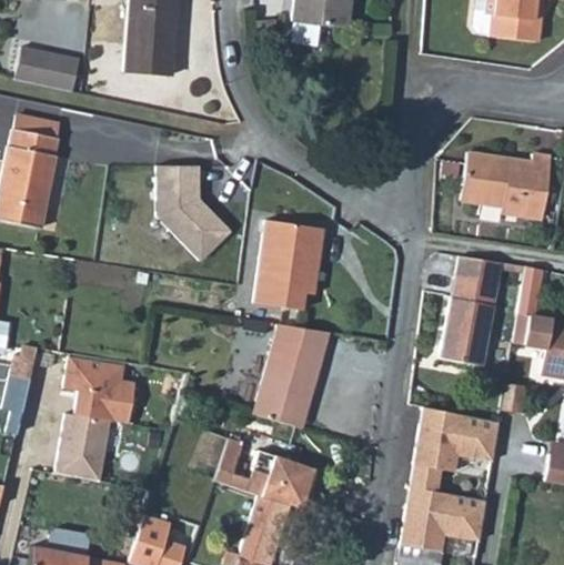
[(130,0),(124,72),(171,76),(178,0),(130,0)]
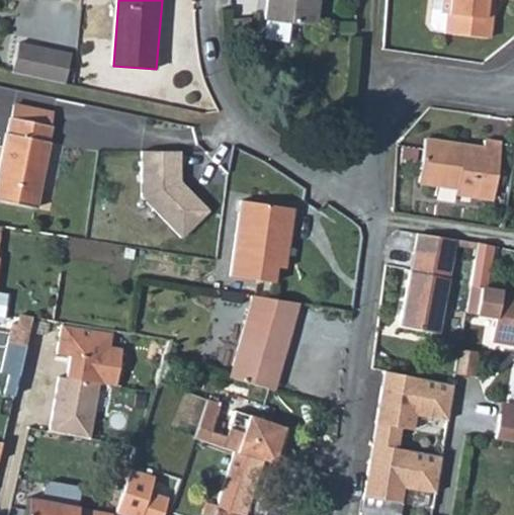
[(268,0),(266,17),(268,17),(293,20),(319,23),(322,0),(268,0)]
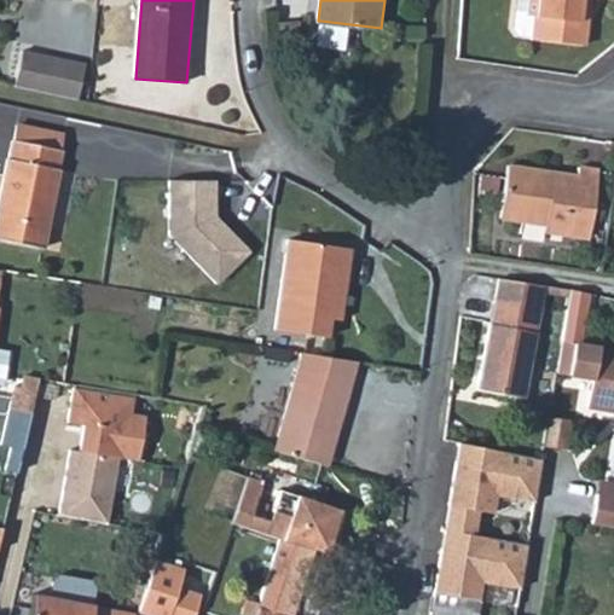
[(532,18),(533,0),(517,0),(516,34),(521,40),(539,41),(540,21),(532,18)]
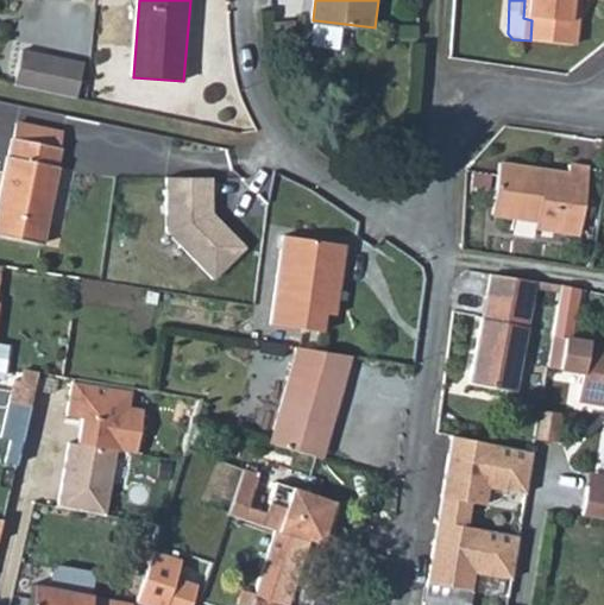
[(524,0),(523,18),(532,20),(530,41),(580,46),(586,0),(595,1),(595,0),(524,0)]
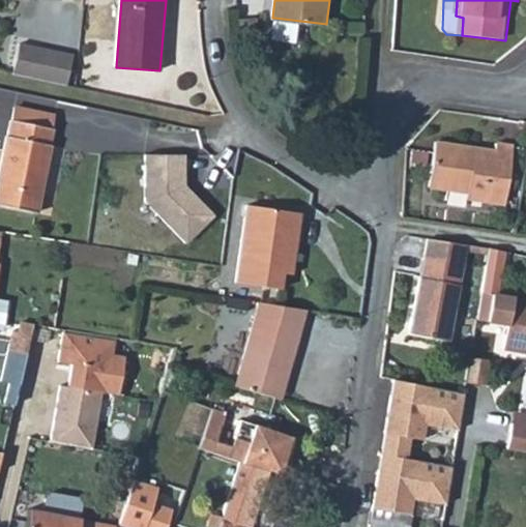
[(300,21),(274,18),(272,38),(297,41),(300,21)]
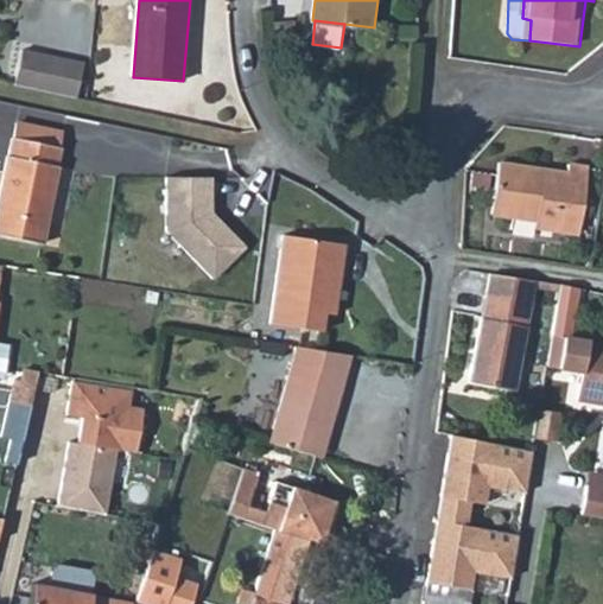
[(18,84),(37,88),(43,51),(25,49),(18,84)]
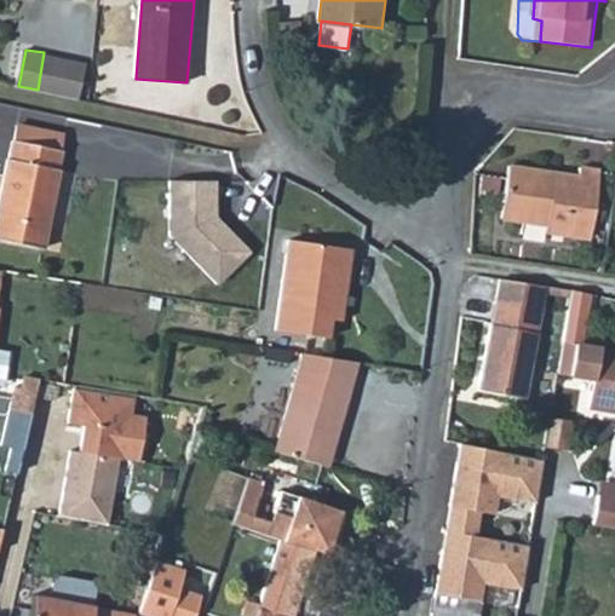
[(44,52),(38,90),(80,97),(87,61),(44,52)]
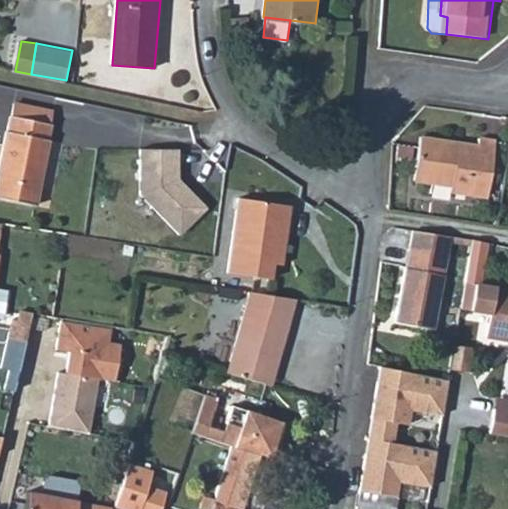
[(15,103),(13,116),(51,123),(53,109),(15,103)]
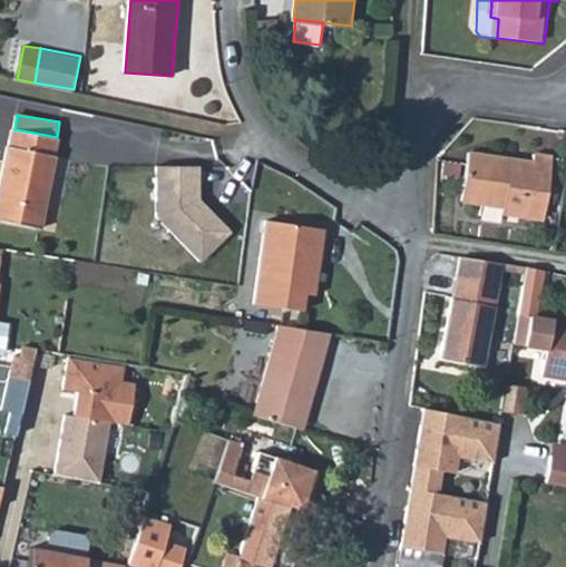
[(0,220),(44,228),(60,137),(57,137),(15,129),(12,128),(0,194),(0,220)]
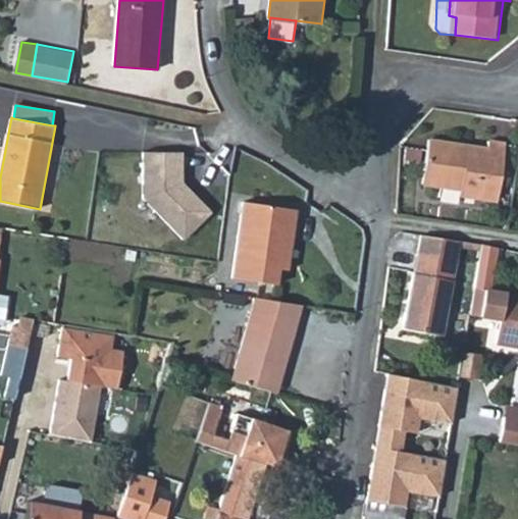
[(430,179),(469,183),(468,192),(505,196),(511,140),(495,138),(494,145),(435,139),(430,179)]
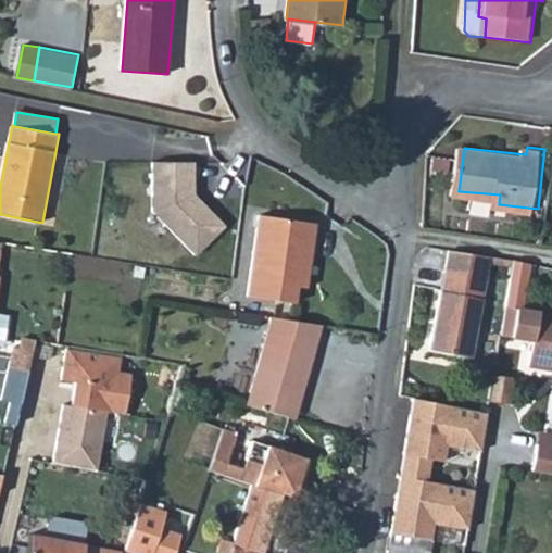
[(154,161),(153,213),(197,255),(227,225),(197,196),(198,162),(154,161)]
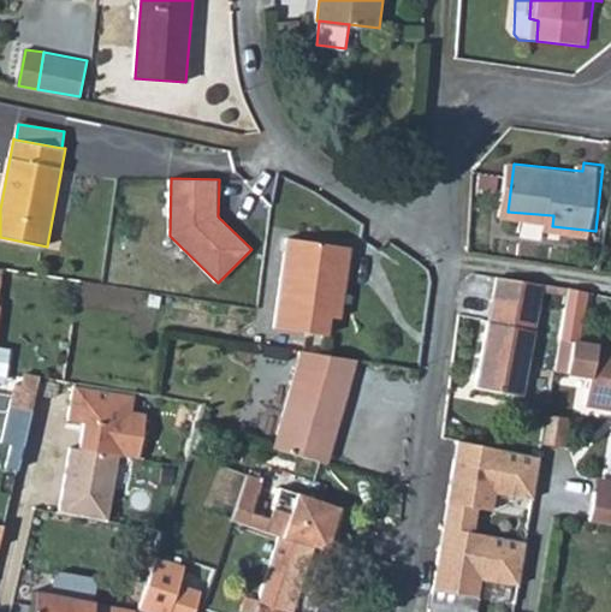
[(327,333),(331,312),(337,263),(348,265),(350,247),(289,238),(277,326),(327,333)]
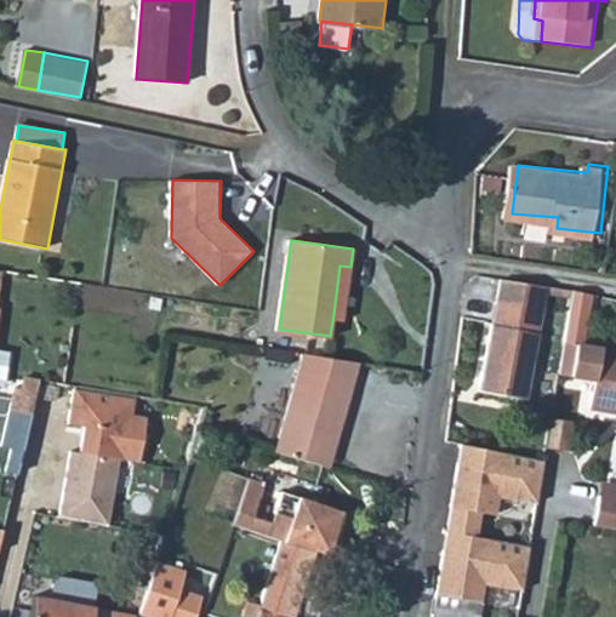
[(340,266),(334,314),(344,316),(351,267),(340,266)]
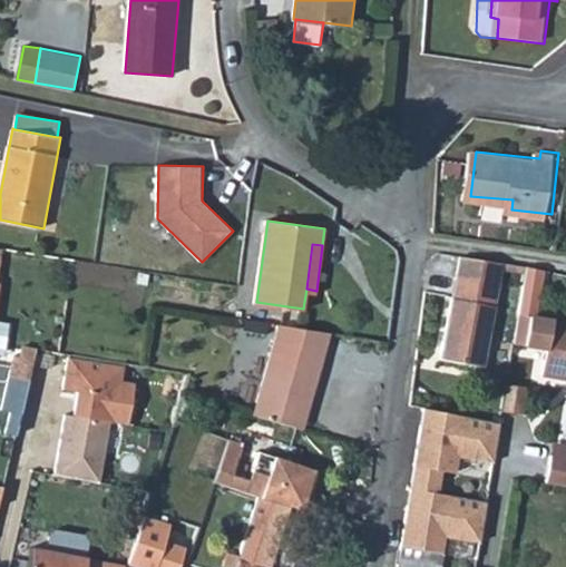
[(506,262),(461,255),(443,360),(488,367),(506,262)]
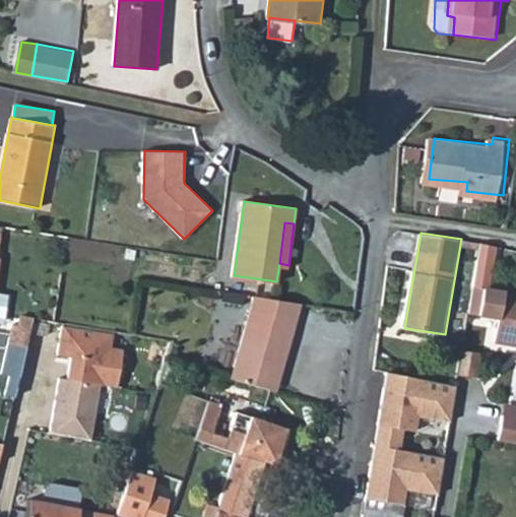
[(482,244),(475,285),(485,286),(492,288),(499,246),(482,244)]
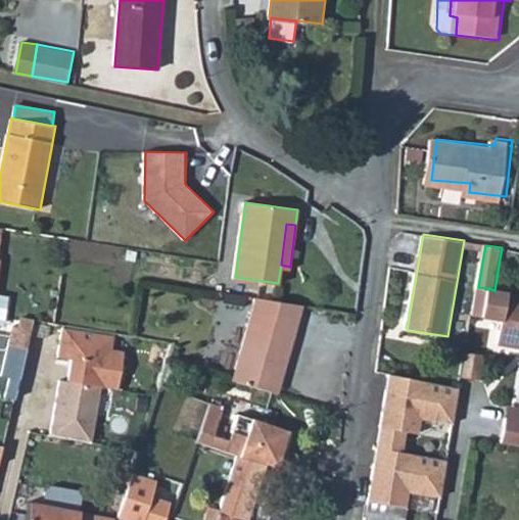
[(478,287),(473,314),(483,315),(487,288),(478,287)]
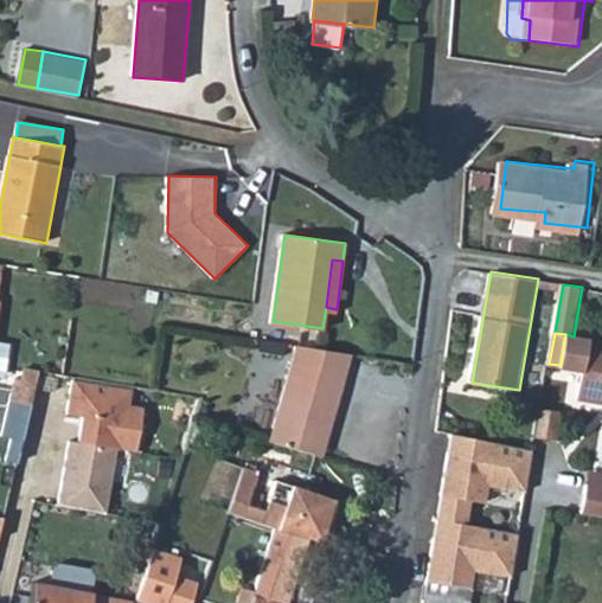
[(565,334),(561,365),(584,370),(578,401),(601,403),(601,340),(574,337),(565,334)]
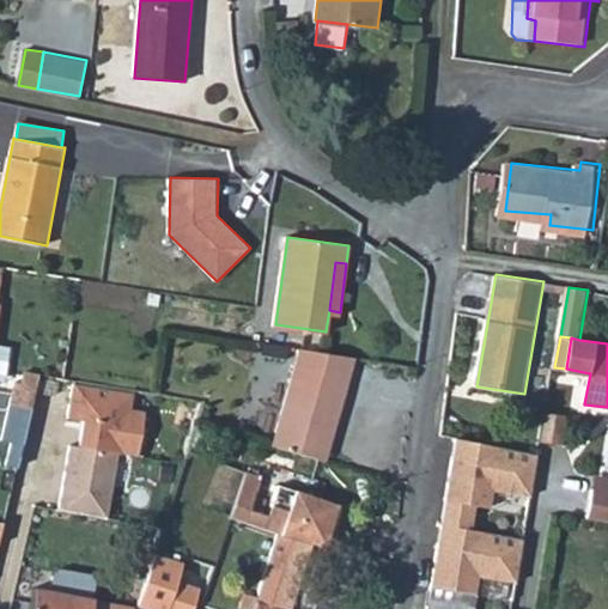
[(329,426),(335,428),(358,354),(304,345),(274,443),(321,455),(329,426)]
